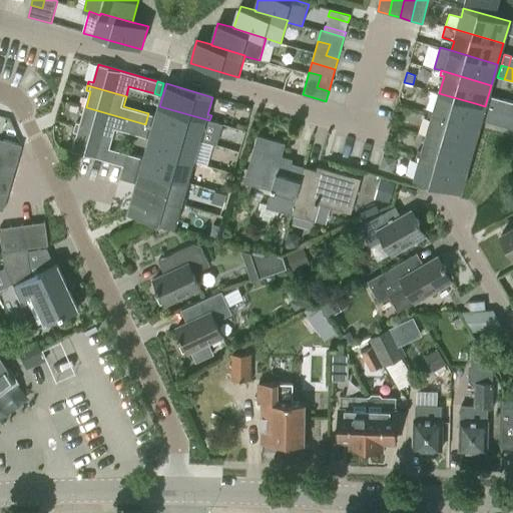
[(485,106),(475,103),(439,93),(434,109),(430,108),(429,114),(469,125),(479,128),(485,106)]
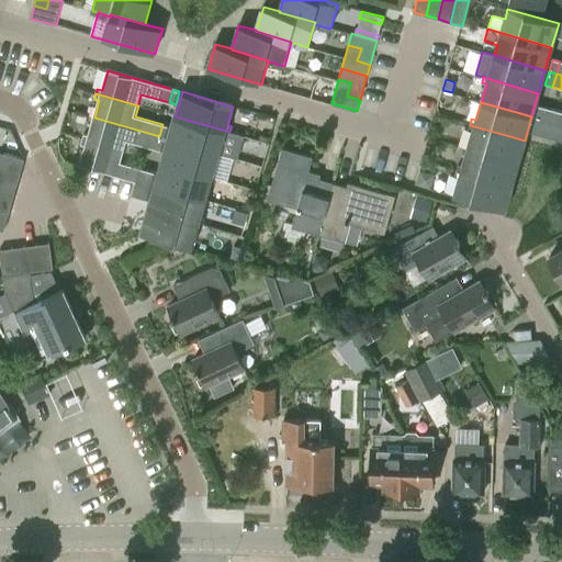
[(547,108),(539,105),(535,119),(542,121),(547,108)]
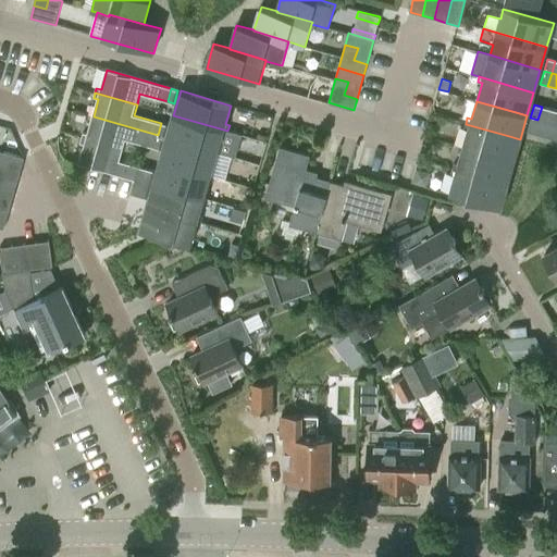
[(556,110),(542,107),(537,120),(547,123),(556,125),(556,110)]
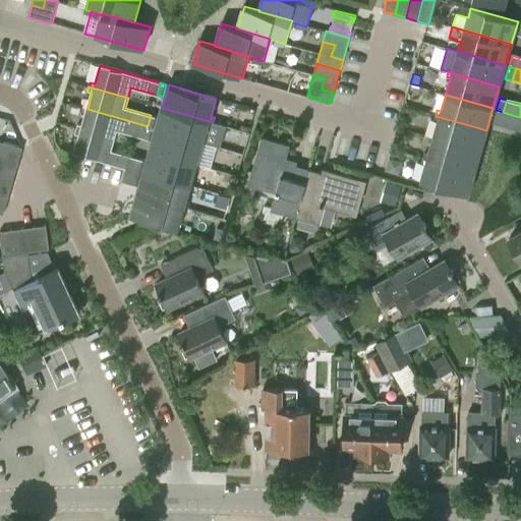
[(156,128),(204,142),(209,126),(212,127),(213,122),(162,108),(156,128)]
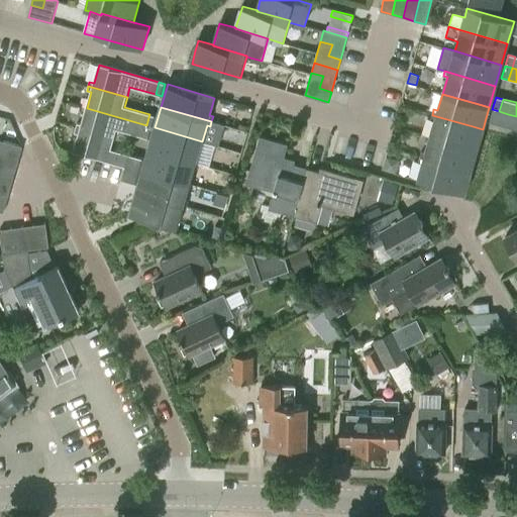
[(114,139),(116,132),(117,129),(143,136),(146,125),(87,108),(82,125),(77,124),(76,129),(114,139)]
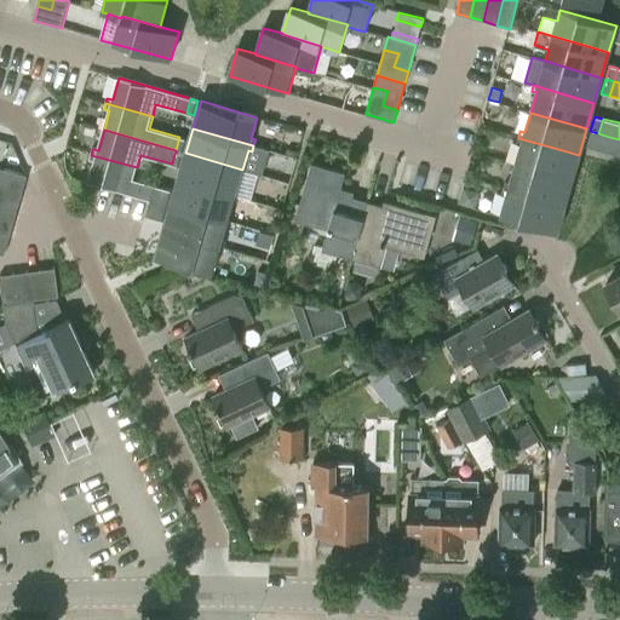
[(598,133),(590,131),(587,131),(584,145),(595,149),(598,133)]
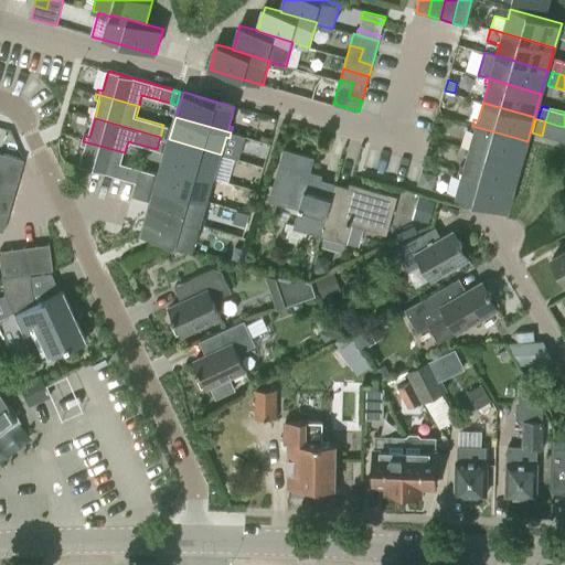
[(545,121),(542,136),(551,138),(555,125),(545,121)]
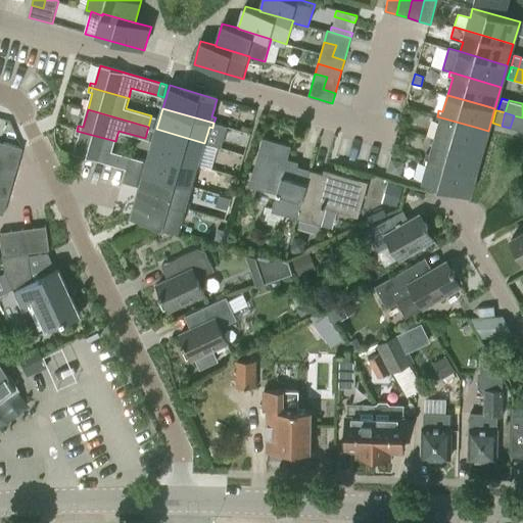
[(158,117),(151,115),(148,127),(154,129),(158,117)]
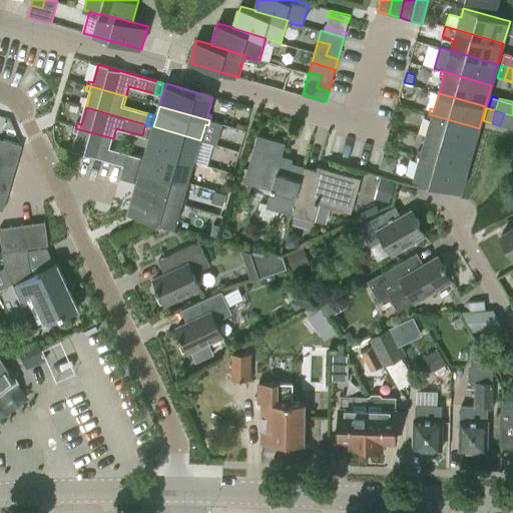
[(512,116),(512,115),(504,113),(500,125),(509,128),(512,116)]
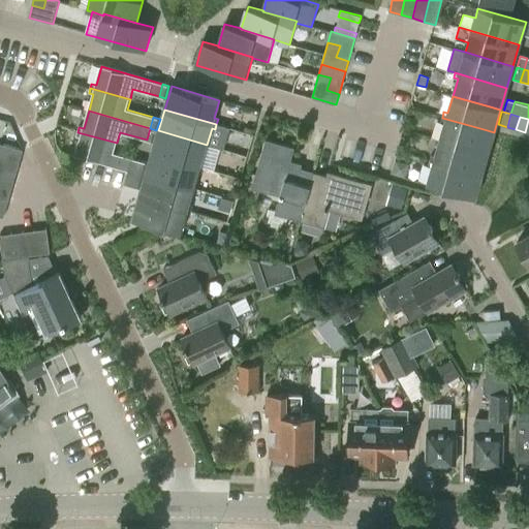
[(494,132),(484,129),(442,118),(441,122),(445,123),(440,139),(488,154),(494,132)]
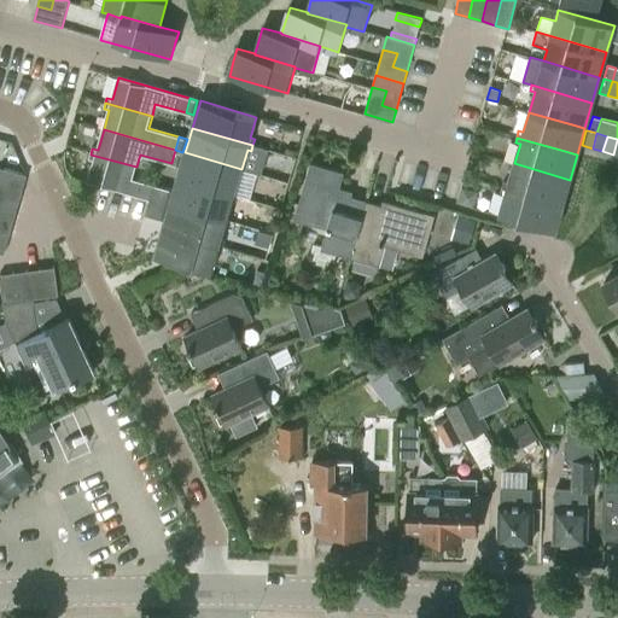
[(179,165),(182,152),(175,150),(172,163),(179,165)]
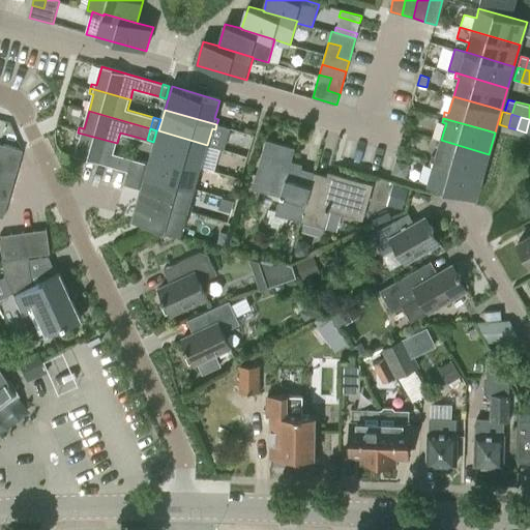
[(152,153),(164,156),(205,168),(206,164),(202,163),(207,145),(158,130),(152,153)]
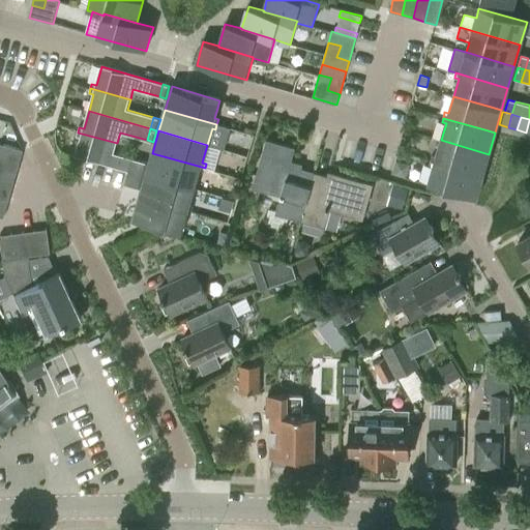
[(128,171),(138,174),(141,162),(114,153),(117,143),(78,133),(76,137),(81,139),(76,156),(128,171)]
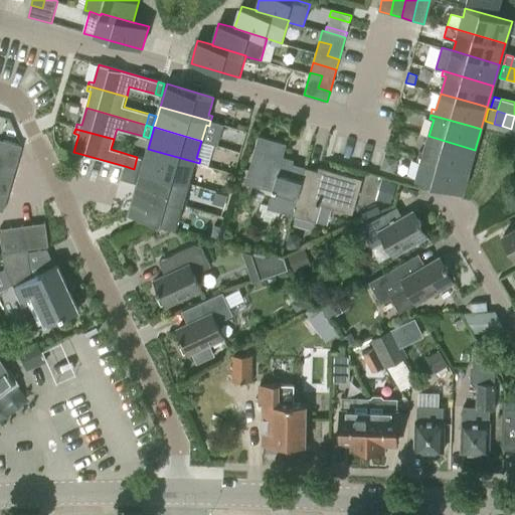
[(294,214),(307,167),(284,161),(288,144),(260,136),(246,183),(274,190),(269,207),(294,214)]
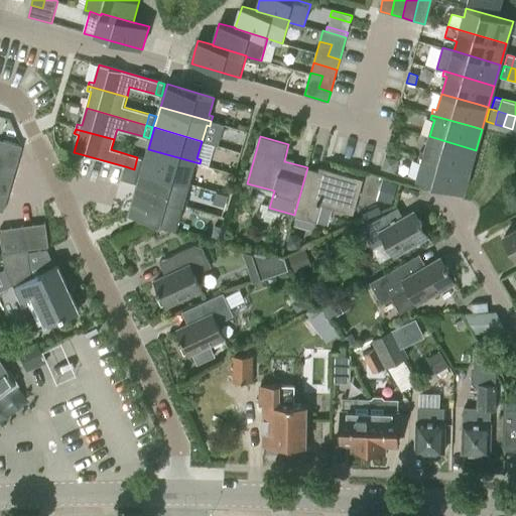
[(419,156),(460,167),(470,170),(476,150),(429,136),(425,152),(420,151),(419,156)]
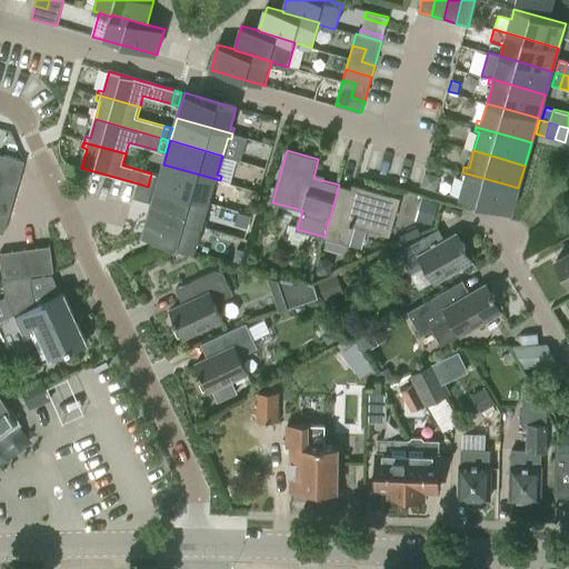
[(5,182),(18,187),(25,161),(0,153),(0,168),(9,170),(5,182)]
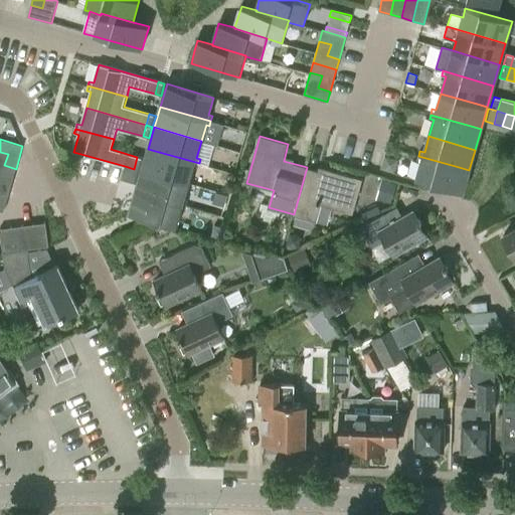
[(142,170),(153,173),(189,183),(193,167),(197,168),(199,163),(159,152),(148,149),(145,159),(142,170)]
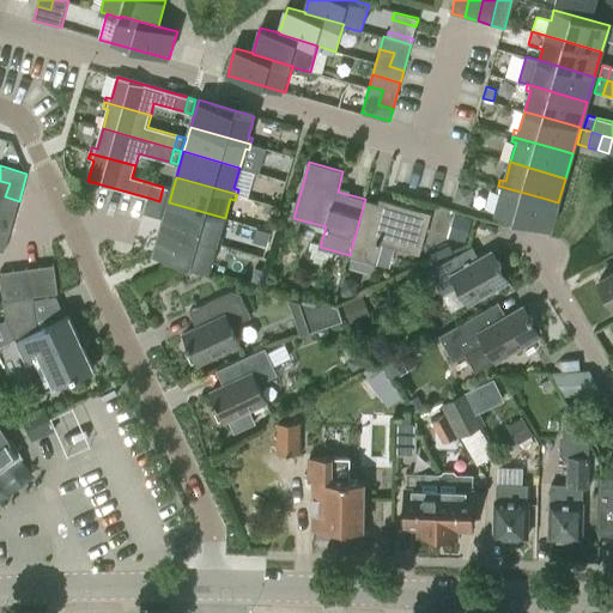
[(10,183),(0,181),(0,208),(16,213),(19,201),(5,196),(10,183)]
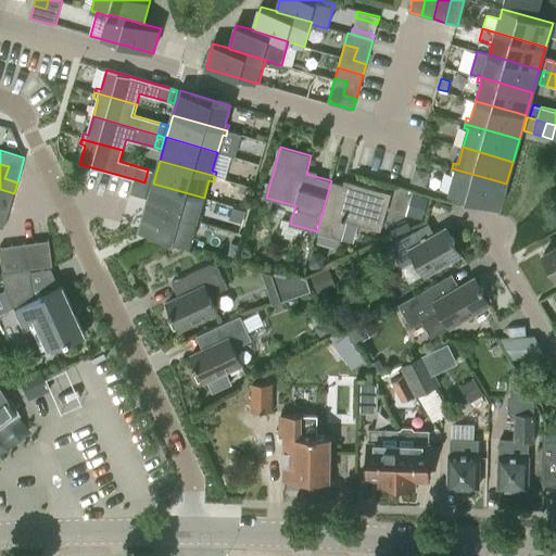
[(425,185),(428,173),(415,168),(412,181),(425,185)]
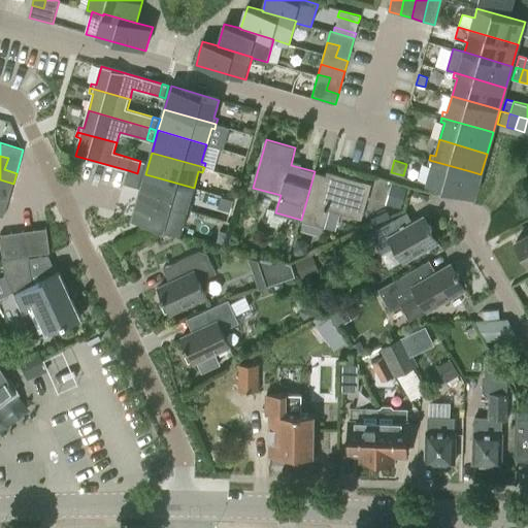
[(481,174),(470,171),(429,160),(428,165),(432,166),(427,184),(474,197),(481,174)]
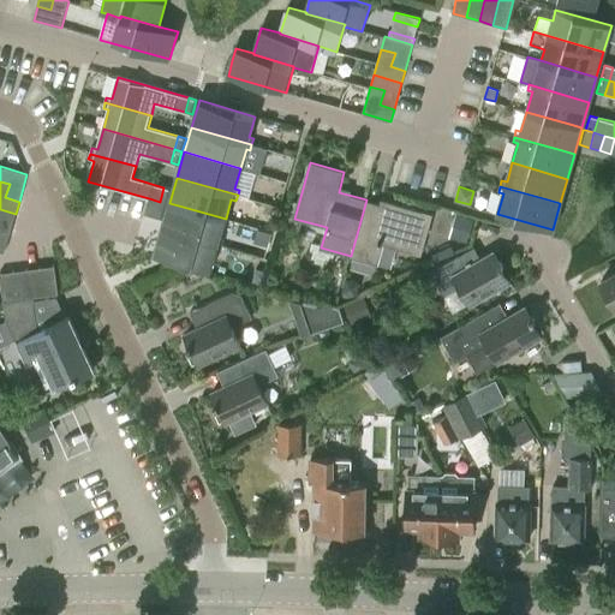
[(163,187),(160,202),(165,203),(169,204),(169,203),(173,190),(163,187)]
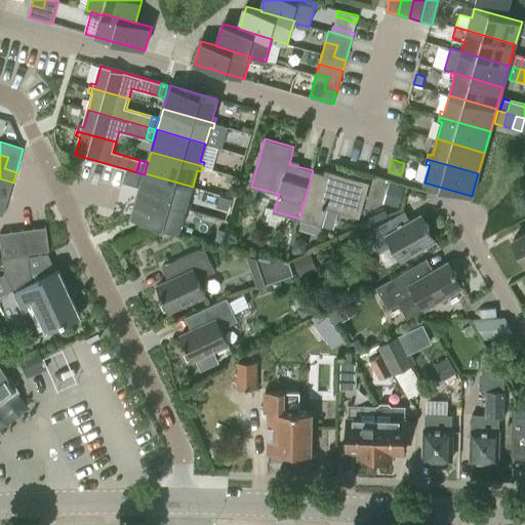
[(127,169),(123,183),(132,186),(133,182),(135,175),(136,172),(127,169)]
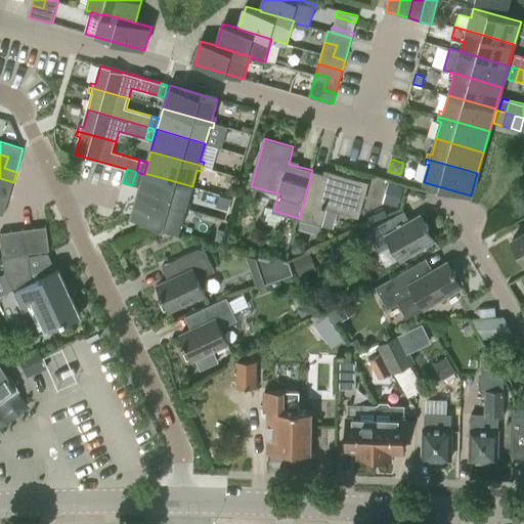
[(312,170),(299,218),(322,225),(328,208),(352,214),(361,180),(337,173),(336,177),(312,170)]
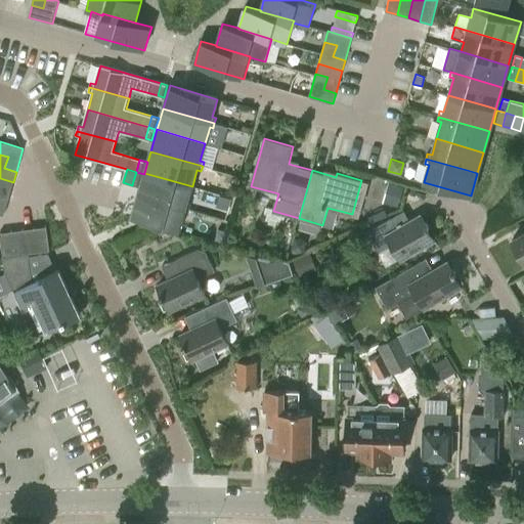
[(133,181),(132,185),(140,187),(144,174),(140,173),(136,172),(135,175),(133,181)]
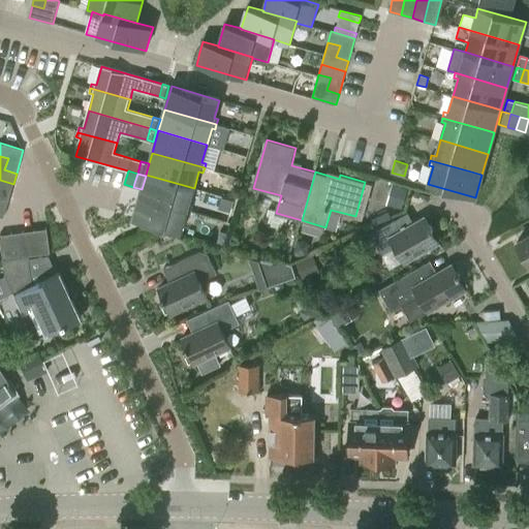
[(139,196),(151,199),(191,211),(193,207),(189,206),(194,188),(157,178),(146,175),(146,176),(142,189),(139,196)]
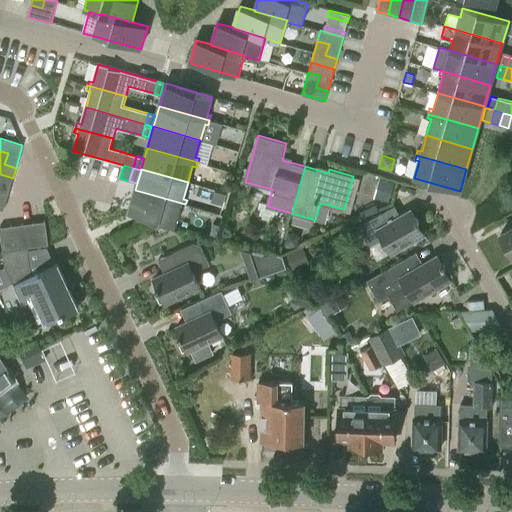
[(0,197),(7,199),(13,178),(0,174),(0,197)]
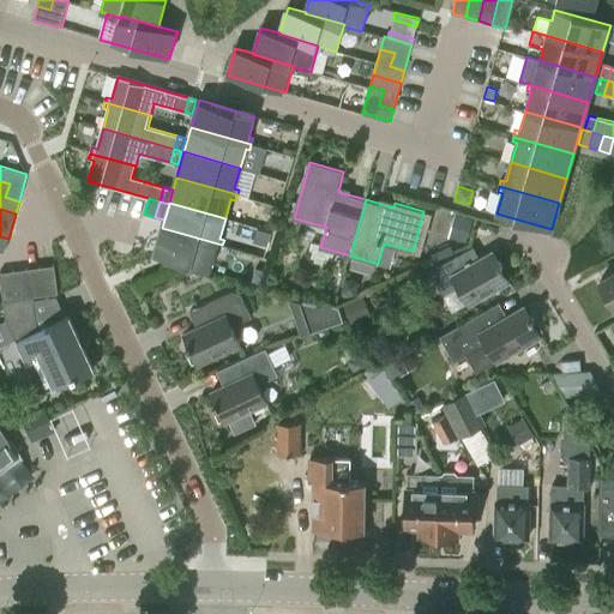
[(473,218),(455,214),(447,238),(465,242),(473,218)]
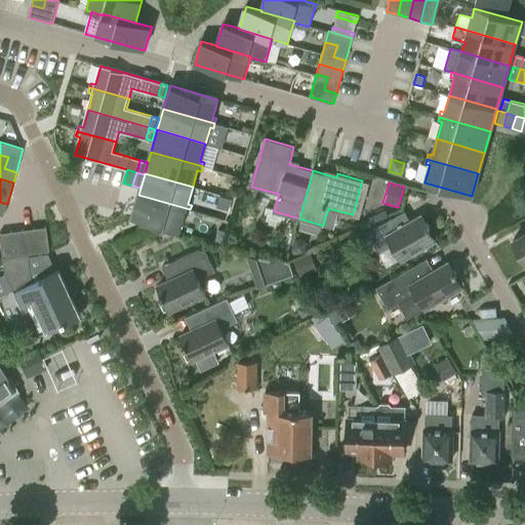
[(190,209),(150,198),(138,195),(132,217),(179,232),(185,214),(189,215),(190,209)]
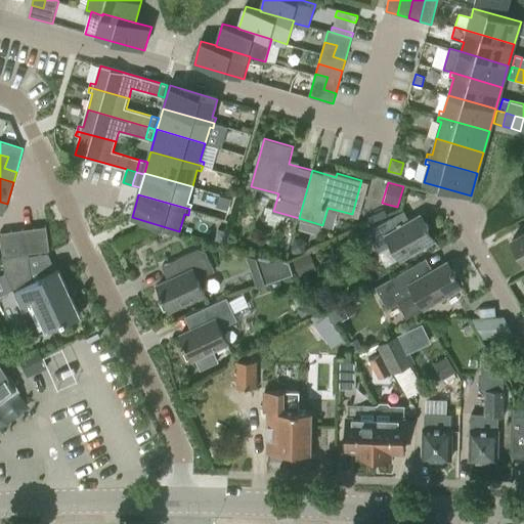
[(386,218),(363,231),(376,253),(392,243),(401,258),(435,238),(421,215),(393,230),(386,218)]
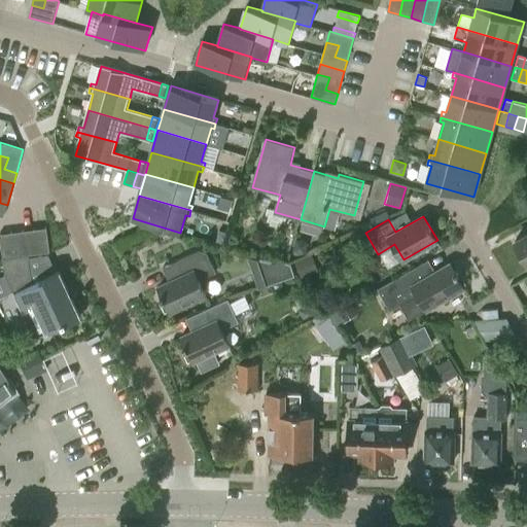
[(37,253),(49,252),(46,229),(34,230),(37,253)]
